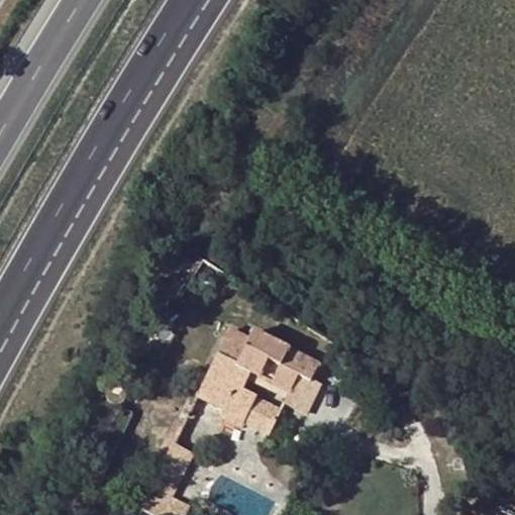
[(280,408),(243,389),(248,379),(250,375),(288,393),(286,398),(284,402),(307,414),(322,384),(311,378),(318,364),(253,331),(235,366),(216,355),(196,396),(224,411),(221,417),(241,427),(243,423),(267,434),(280,408)]
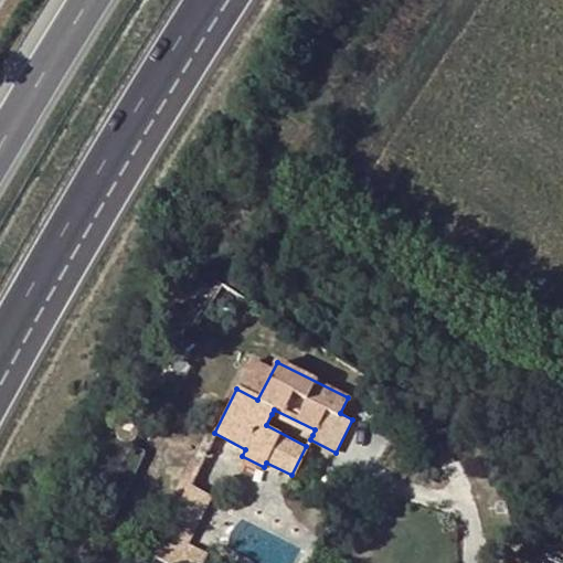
[(274,410),(272,414),(312,435),(315,429),(274,410)]
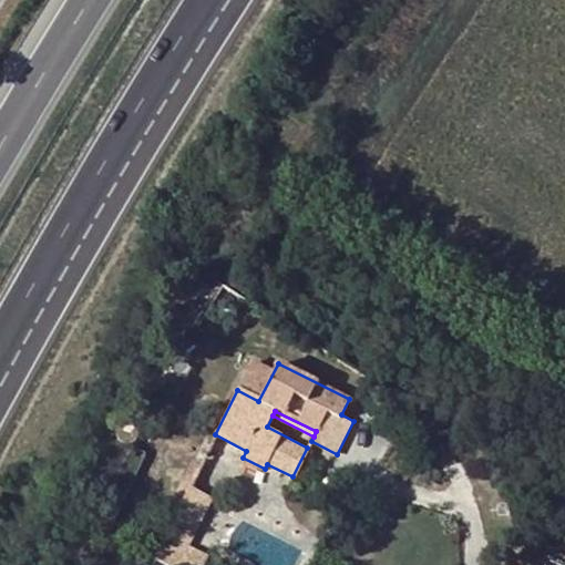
[(191,485),(202,463),(192,459),(163,517),(165,519),(161,526),(168,531),(173,522),(191,485)]
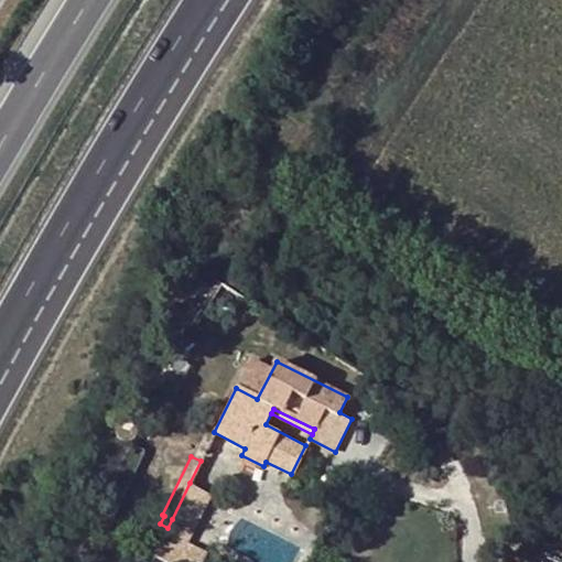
[(190,542),(213,495),(190,483),(172,519),(168,528),(154,553),(154,554),(169,561),(203,561),(208,552),(190,542)]
